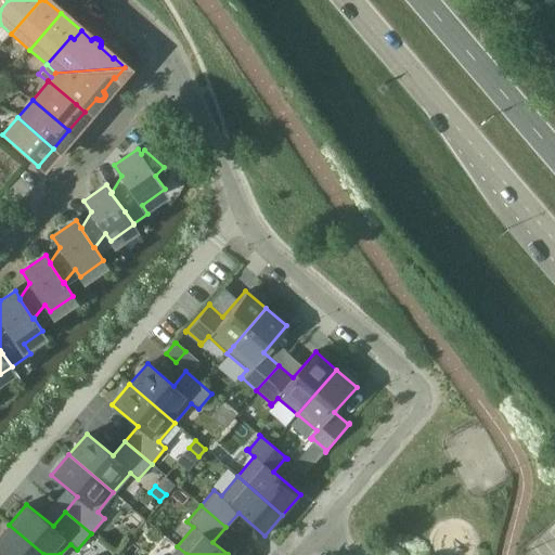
[(43,554),(9,525),(0,533),(0,553),(2,554),(43,554)]
